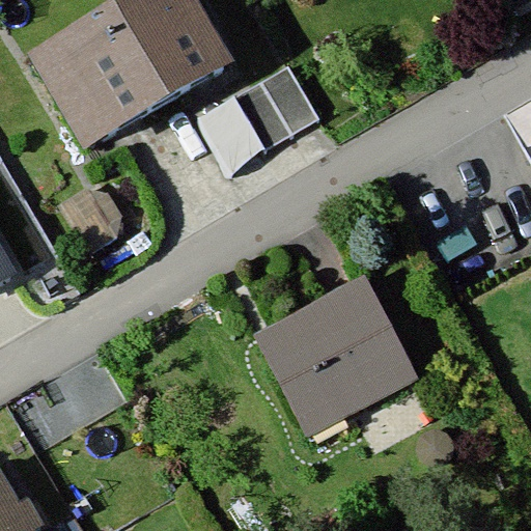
[(199,0),(112,0),(25,53),(83,150),(235,59),(199,0)]
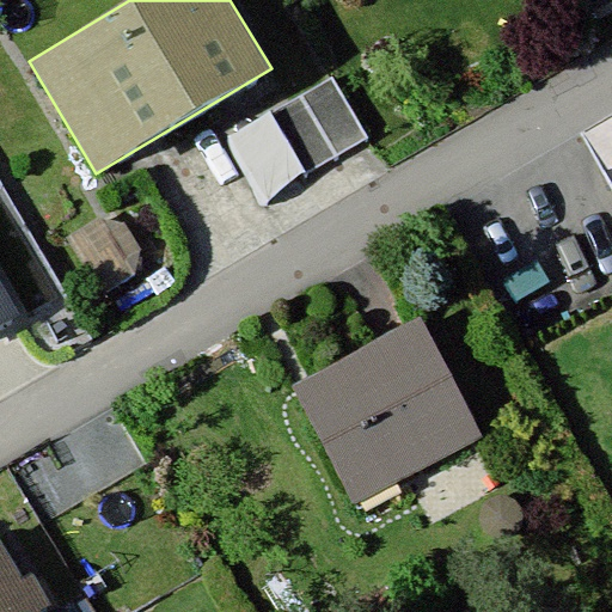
[(329,78),(270,114),(307,173),(366,139),(329,78)]
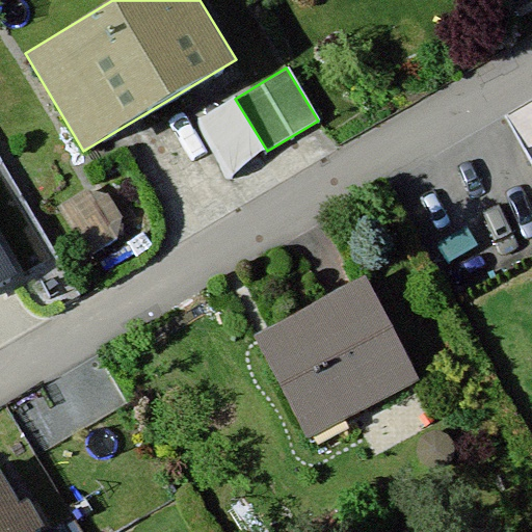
[(0,288),(27,272),(0,227),(0,288)]
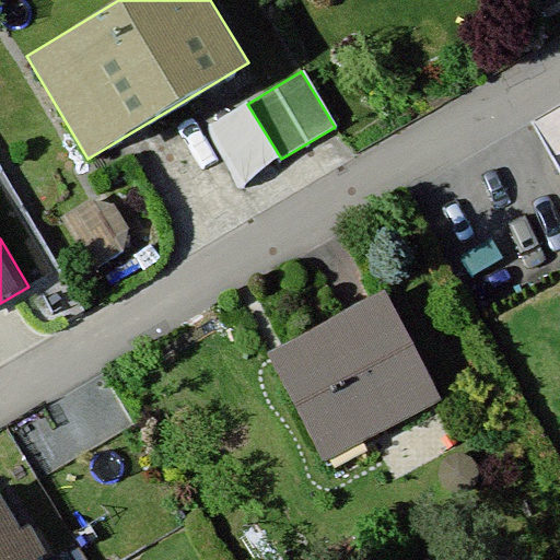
[(386,295),(270,358),(328,463),(443,401),(386,295)]
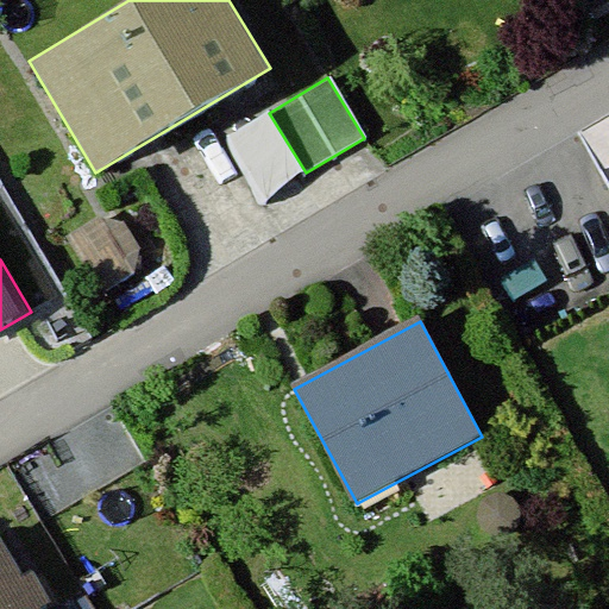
[(42,608),(0,535),(0,608),(42,608)]
